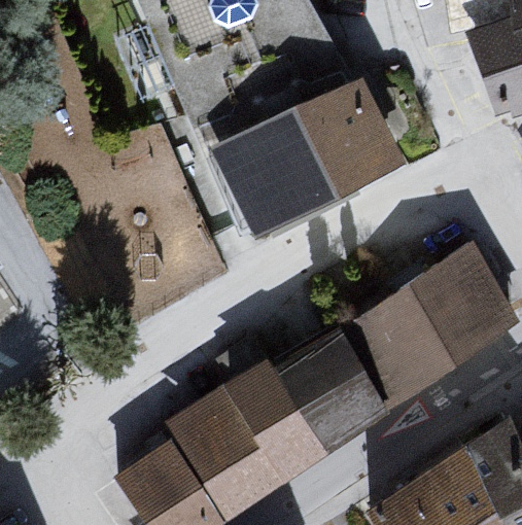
[(511,0),(514,27),(472,37),(509,112),(521,107),(521,0),(511,0)]
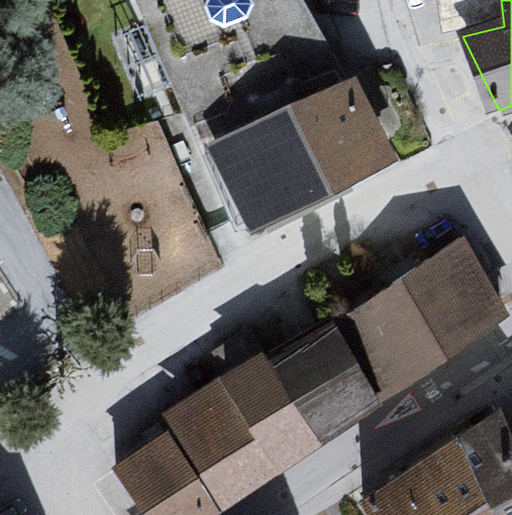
[(361,81),(207,145),(246,230),(398,162),(361,81)]
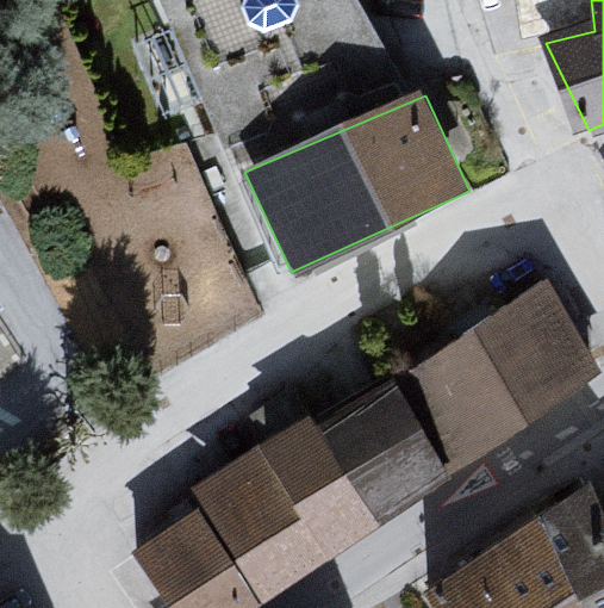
[(602,377),(546,283),(322,425),(384,522),(602,377)]
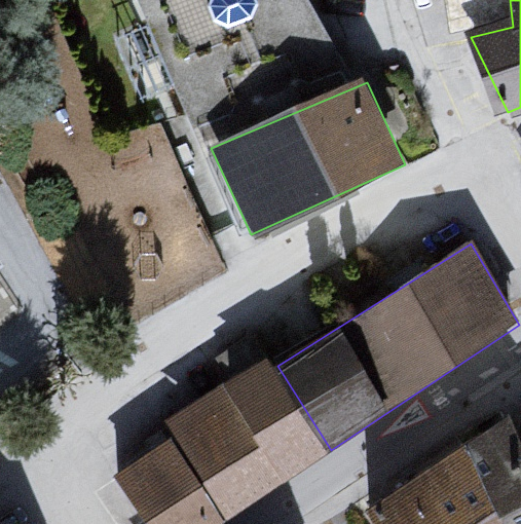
[(0,289),(0,338),(22,325),(0,289)]
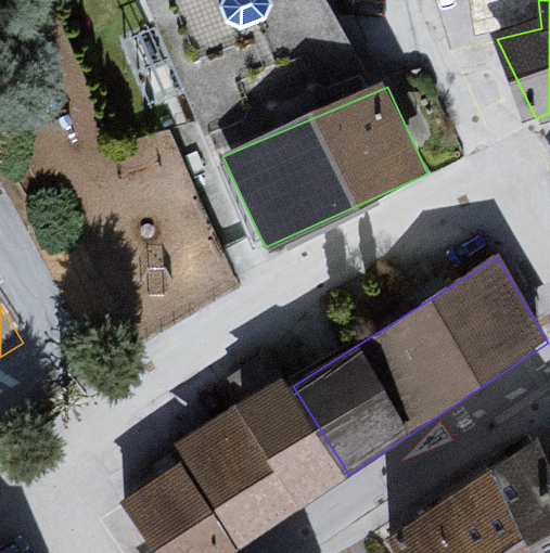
[(171,448),(179,462),(238,550),(349,475),(293,386),(284,374),(171,448)]
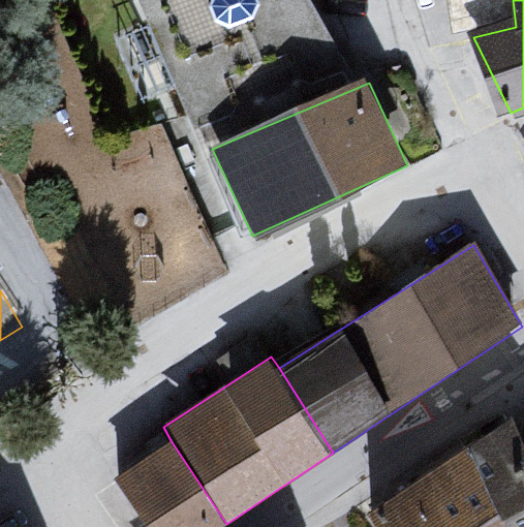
[(523,427),(519,420),(370,512),(379,526),(523,526),(523,427)]
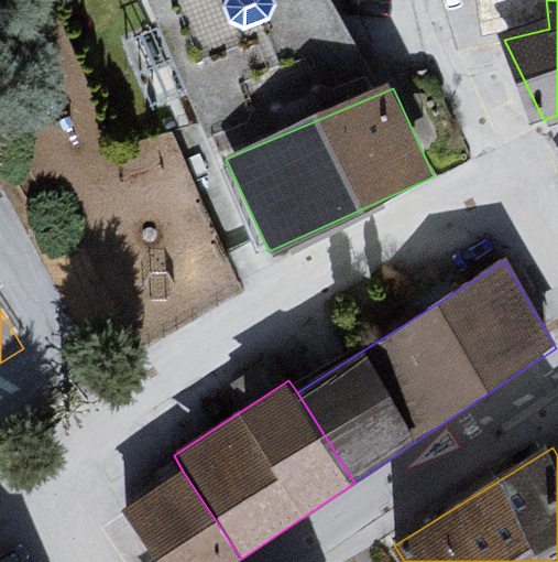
[(182,469),(119,514),(150,561),(237,561),(241,559),(182,469)]
